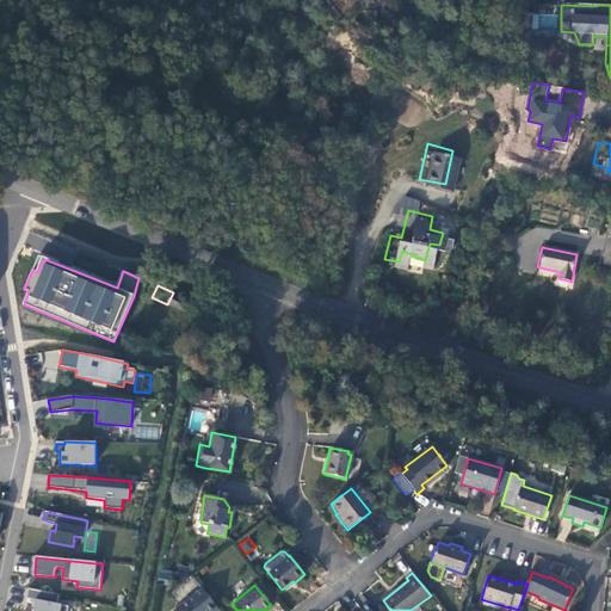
[(55,604),(59,594),(28,590),(26,597),(35,599),(32,610),(67,610),(68,606),(59,604),(55,604)]
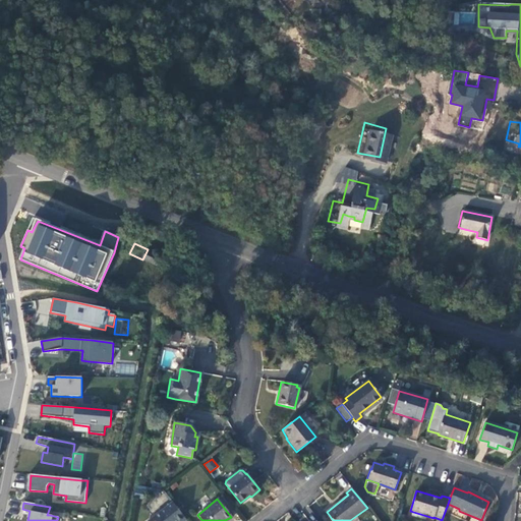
[(182,520),(185,519),(172,503),(154,517),(156,520),(182,520)]
